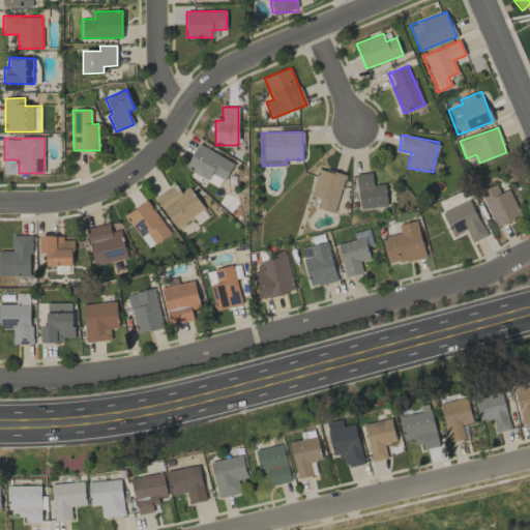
[(185,167),(207,179),(211,173),(224,180),(234,164),(198,143),(185,167)]
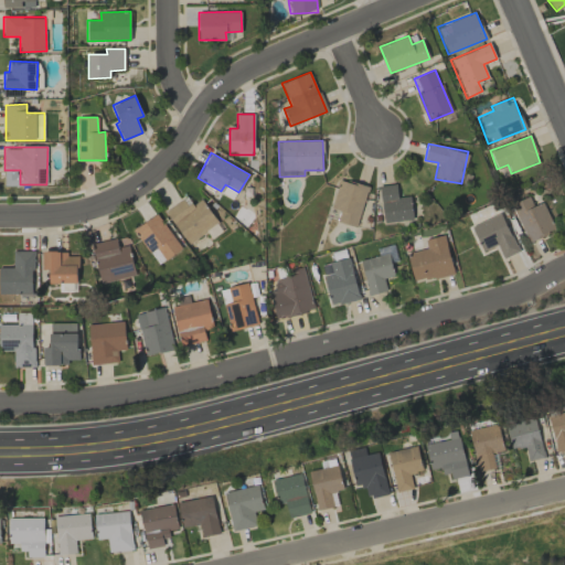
[(356,226),(368,187),(339,179),(331,208),(340,210),(337,221),(356,226)]
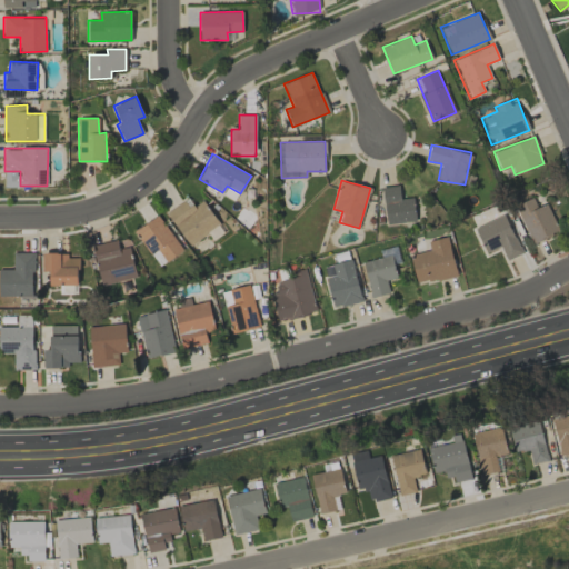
[(386,223),(415,221),(412,198),(400,198),(399,186),(382,187),(386,223)]
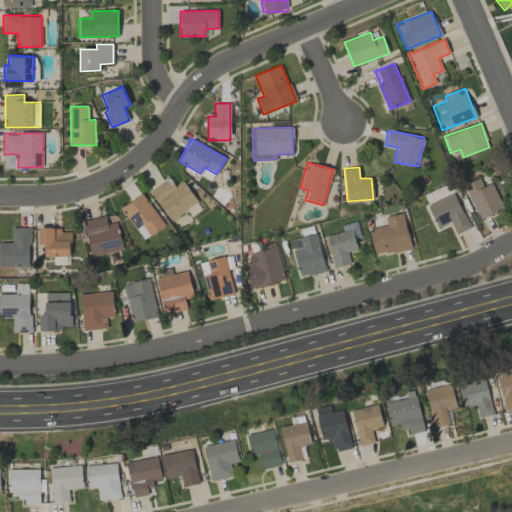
[(168,220),(197,204),(183,180),(173,185),(169,178),(150,189),(168,220)]
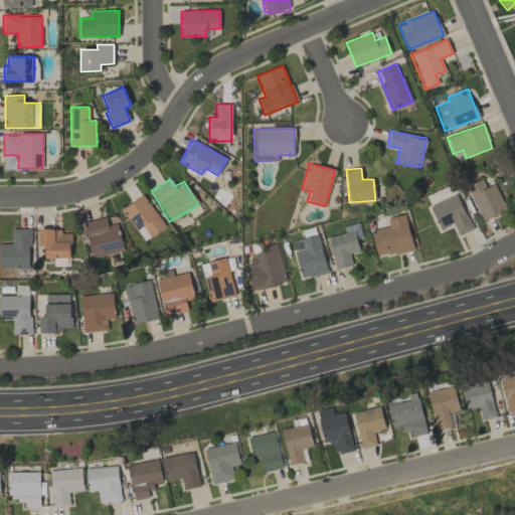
[(495,184),(486,188),(482,179),(466,186),(481,220),(506,209),(495,184)]
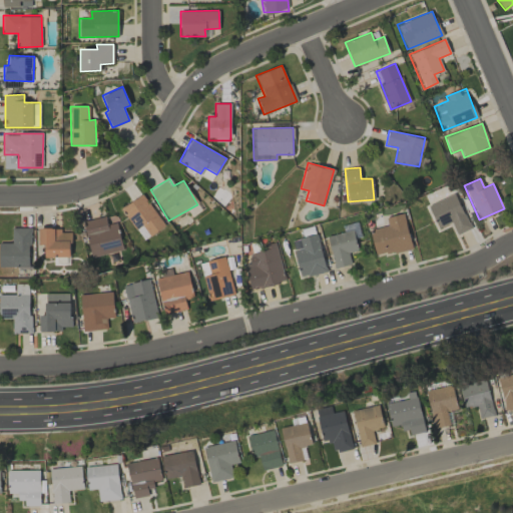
[(427,205),(437,227),(450,221),(456,234),(470,228),(454,192),(427,205)]
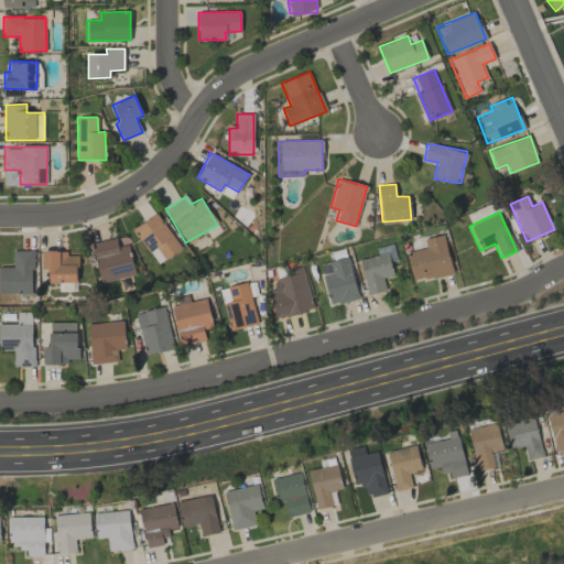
[(133,227),(154,264),(180,250),(159,213),(133,227)]
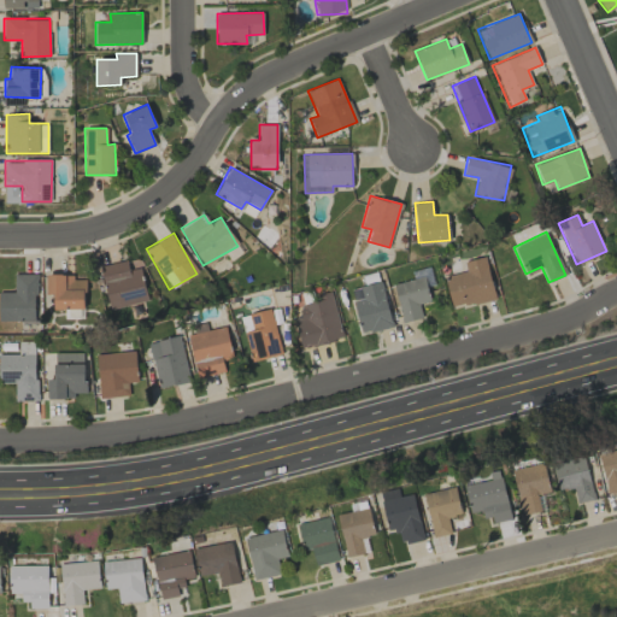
[(495,298),(485,256),(464,260),(466,271),(444,276),(451,309),(495,298)]
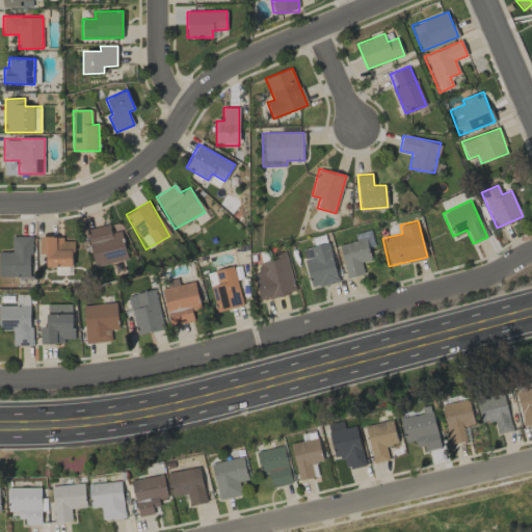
[(96,267),(128,258),(120,230),(110,233),(108,223),(85,230),(96,267)]
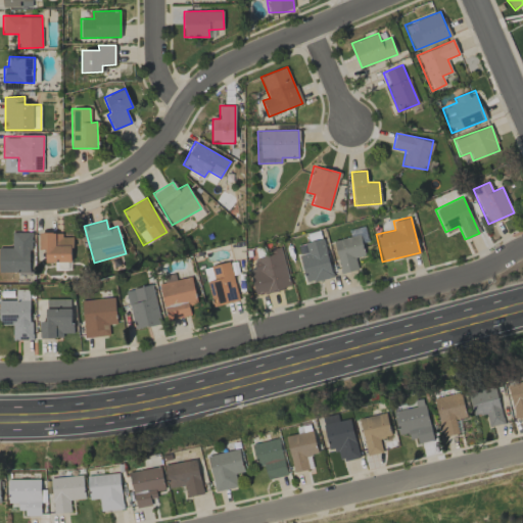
[(31,232),(12,232),(12,247),(0,247),(0,272),(30,273),(31,232)]
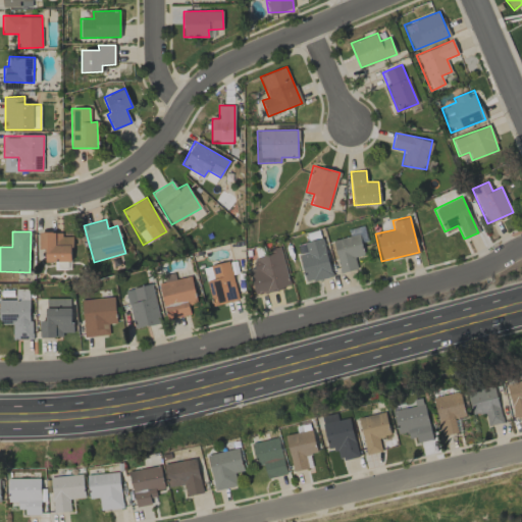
[(71,262),(71,233),(39,233),(39,249),(45,249),(45,261),(71,262)]
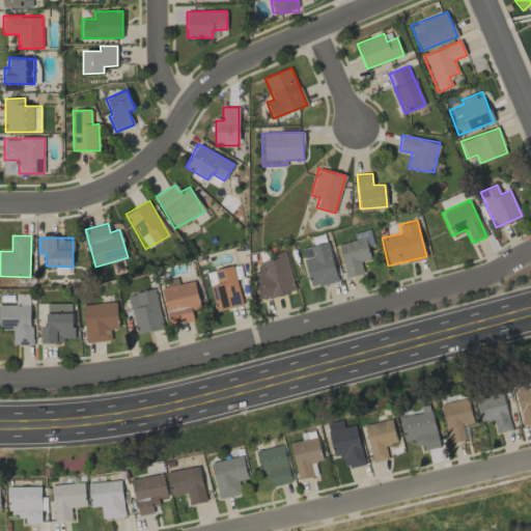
[(344,277),(363,274),(361,261),(369,259),(366,239),(339,243),(344,277)]
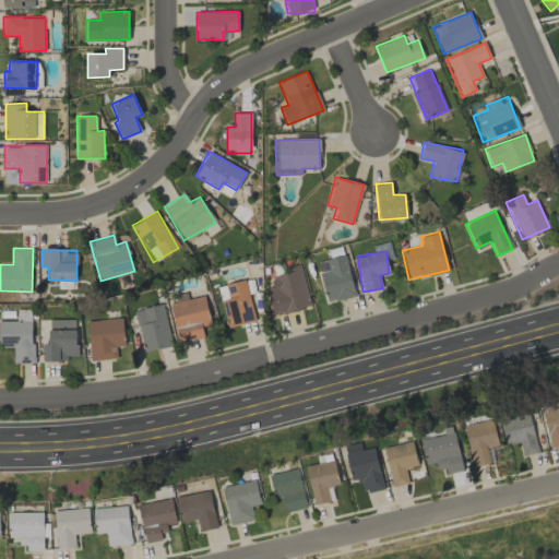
[(317,262),(328,302),(355,295),(344,254),(317,262)]
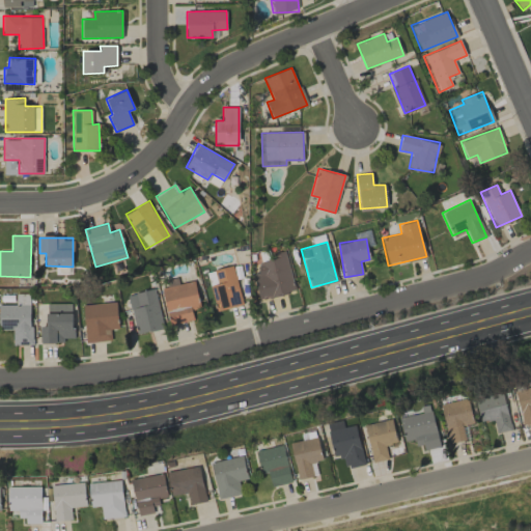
[(258,299),(294,291),(286,254),(256,260),(258,272),(253,273),(258,299)]
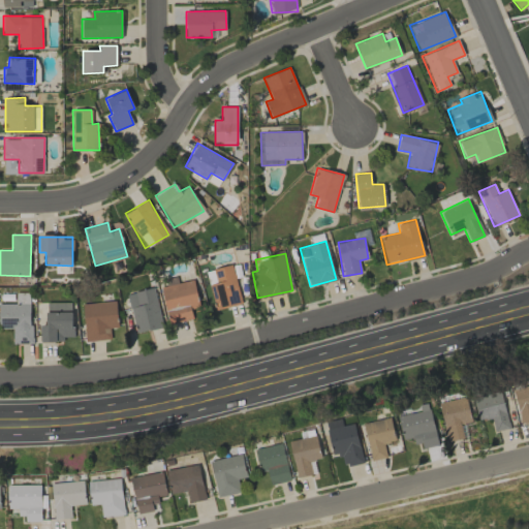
[(215,309),(241,304),(232,265),(207,270),(215,309)]
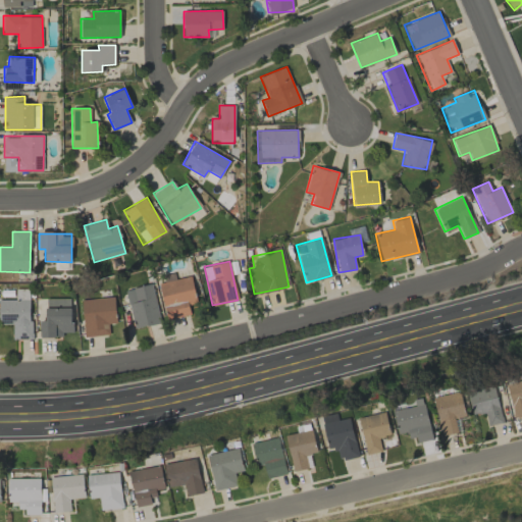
[(189,305),(197,303),(191,276),(159,282),(166,319),(190,314),(189,305)]
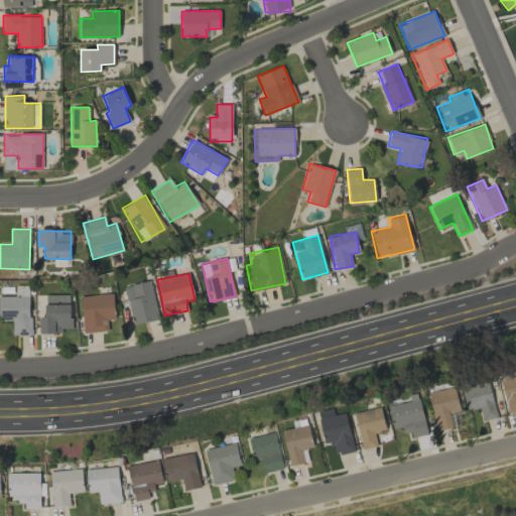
[(132,325),(158,318),(150,280),(124,286),(132,325)]
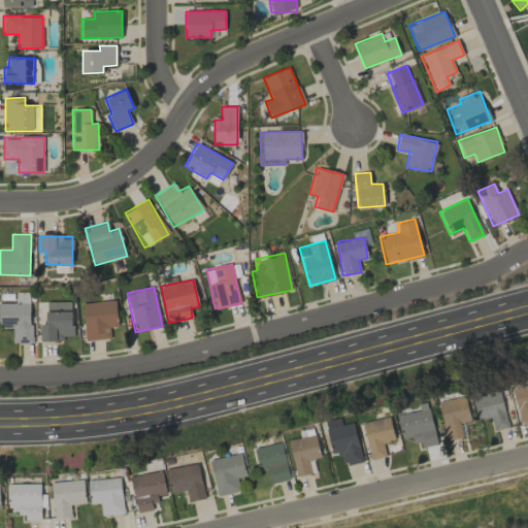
[(118,326),(114,299),(81,304),(87,340),(110,337),(109,327),(118,326)]
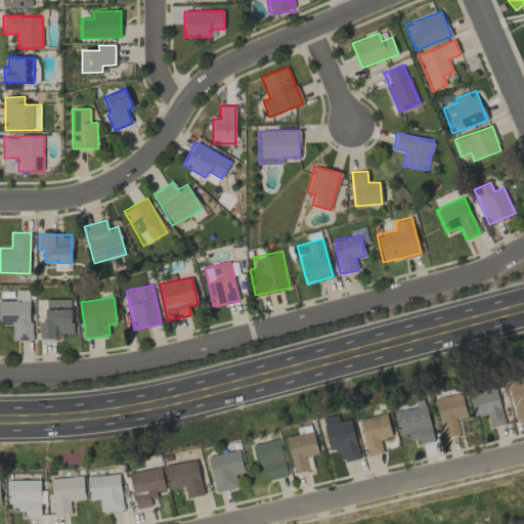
[(46,300),(46,321),(40,321),(40,339),(63,338),(63,334),(72,334),(72,299),(46,300)]
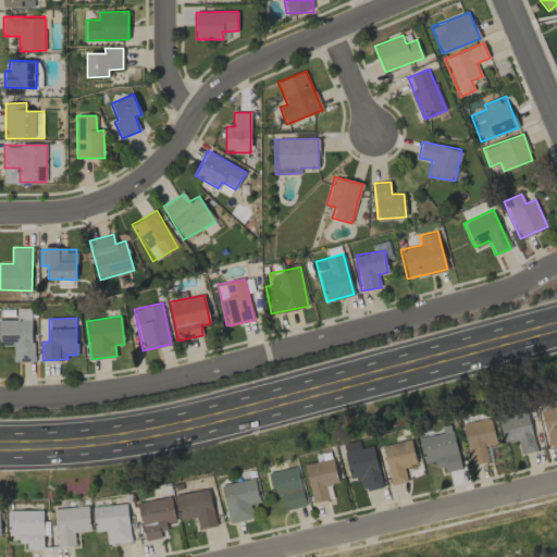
[(549,446),(556,444),(556,405),(540,410),(549,446)]
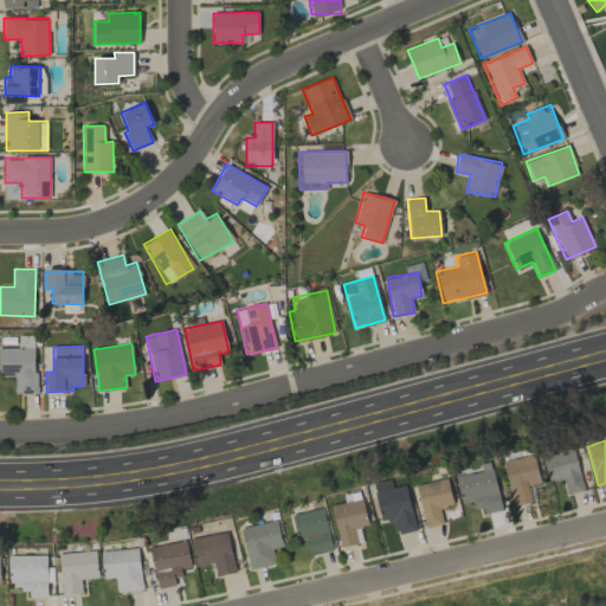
[(582,490),(574,446),(542,453),(548,482),(562,479),(566,494),(582,490)]
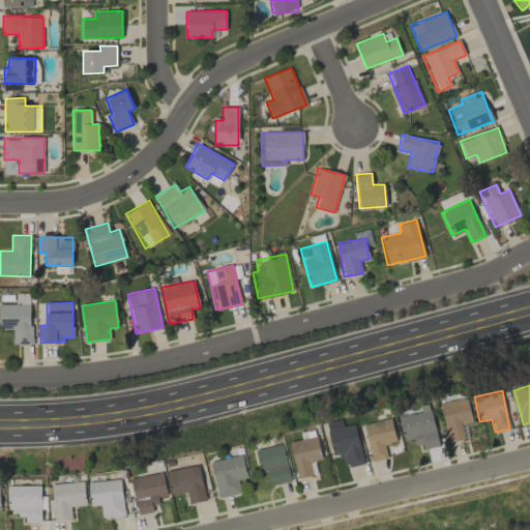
[(473,422),(467,396),(439,404),(448,442),(464,439),(461,425),(473,422)]
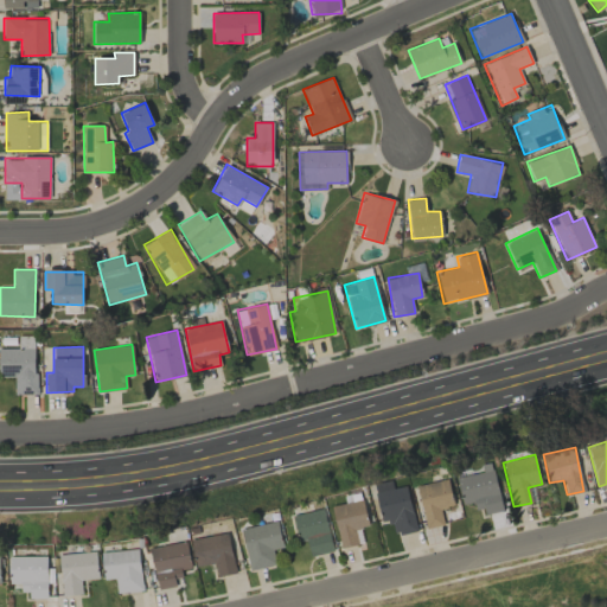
[(502,509),(494,470),(457,477),(461,504),(474,502),(477,513),(502,509)]
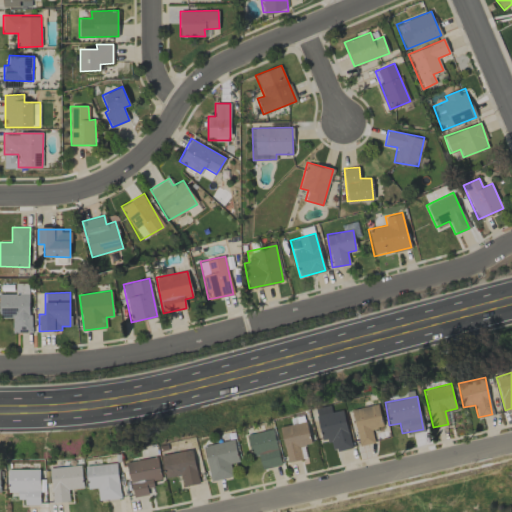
[(374,442),(371,429),(383,426),(378,404),(352,410),(360,446),(374,442)]
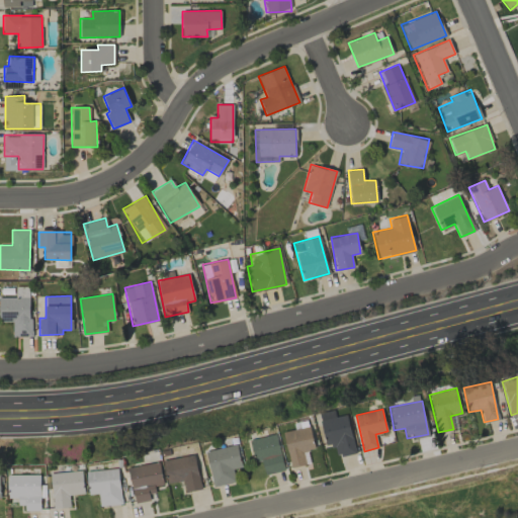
[(327,446),(334,444),(337,456),(356,452),(347,413),(321,419),(327,446)]
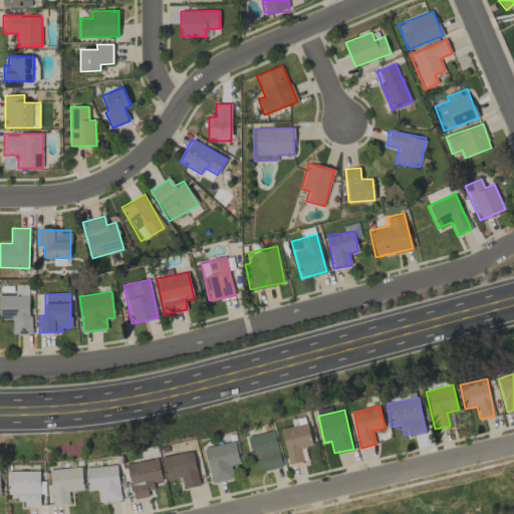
[(282,428),(288,464),(303,461),(301,448),(312,446),(308,424),(282,428)]
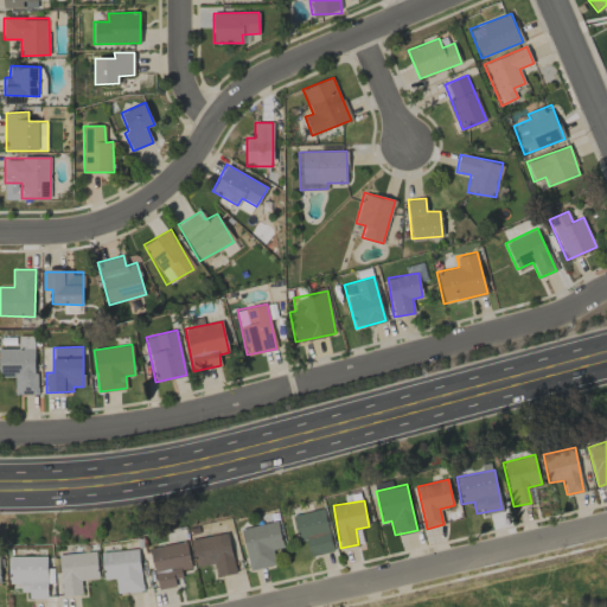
[(294,513),(298,542),(308,540),(310,555),(332,551),(326,509),(294,513)]
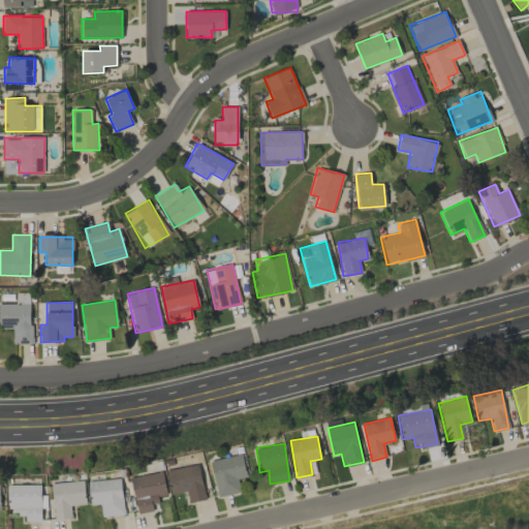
[(210,461),(218,497),(241,492),(238,478),(247,476),(242,454),(210,461)]
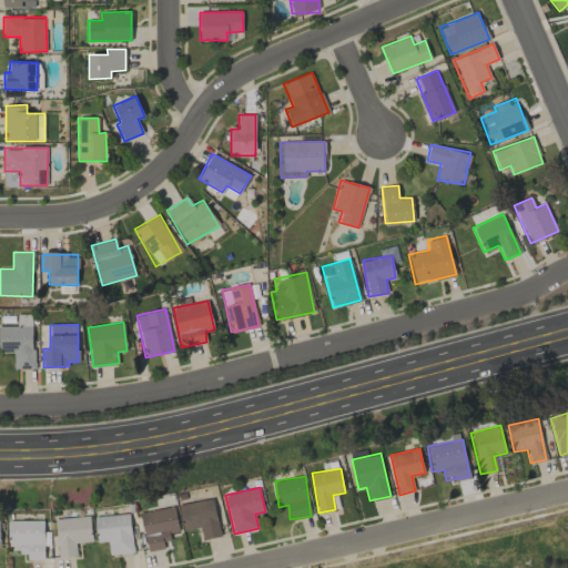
[(179,506),(183,530),(200,527),(203,539),(221,536),(214,499),(179,506)]
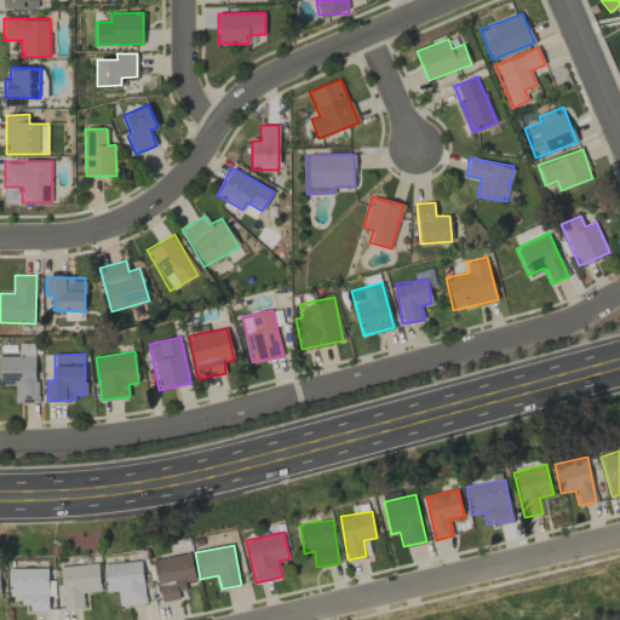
[(161,600),(188,595),(185,581),(195,580),(190,552),(154,560),(161,600)]
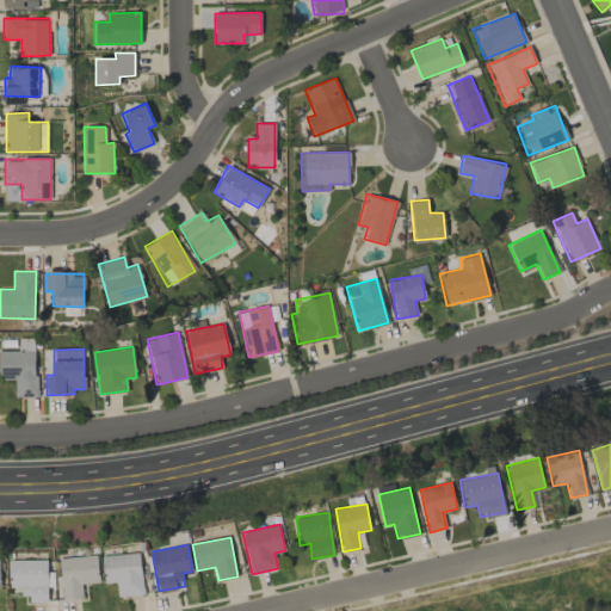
[(117,598),(144,594),(140,553),(102,556),(104,584),(116,582),(117,598)]
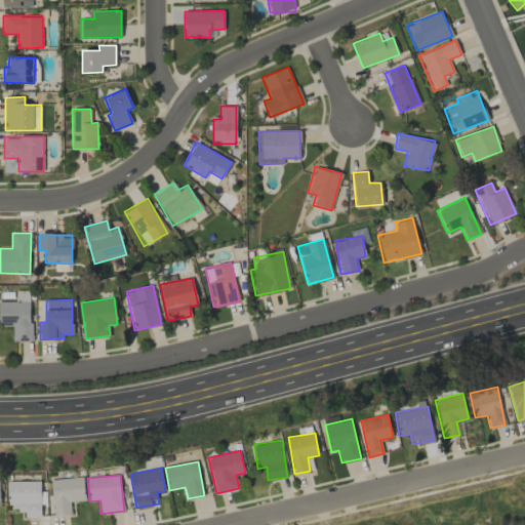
[(53,515),(71,515),(70,501),(85,500),(84,478),(51,479),(53,515)]
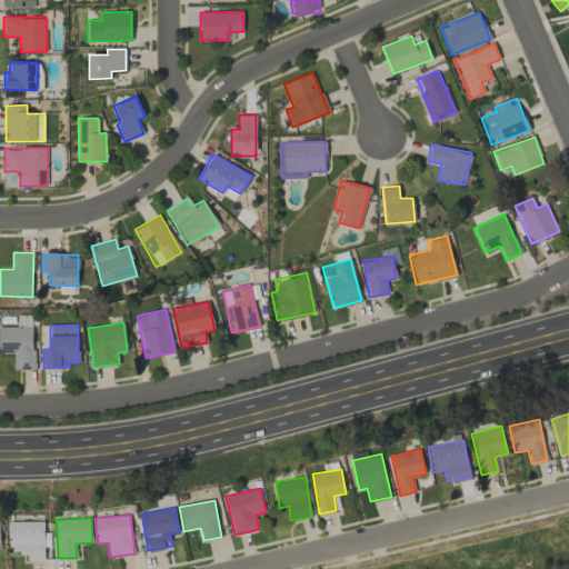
[(43,520),(8,521),(8,547),(19,547),(19,555),(27,555),(27,561),(45,560),(43,520)]
